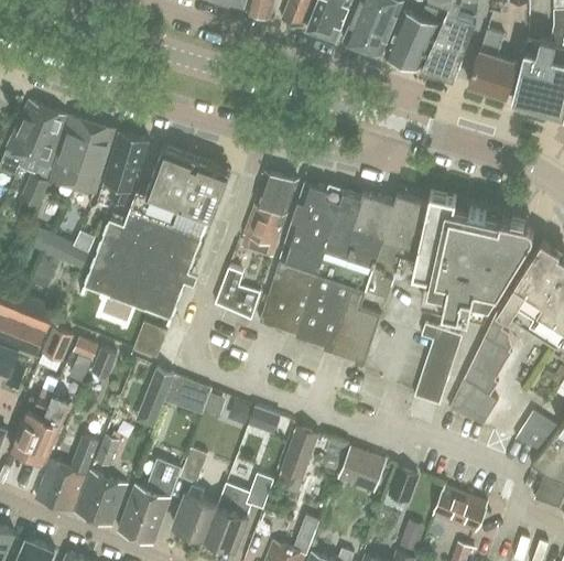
[(250,0),(248,10),(271,18),(274,0),(250,0)]
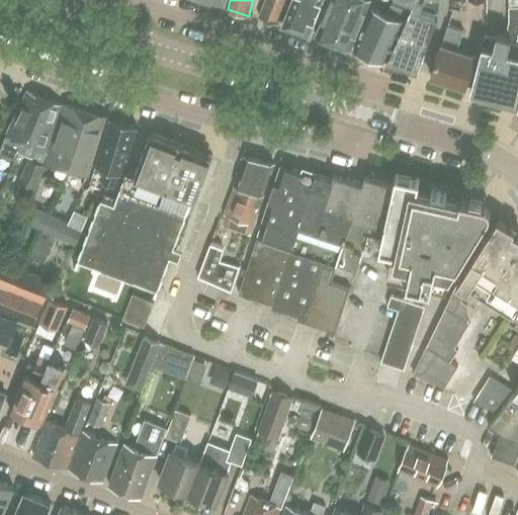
[(279,25),(288,0),(266,0),(260,19),(279,25)]
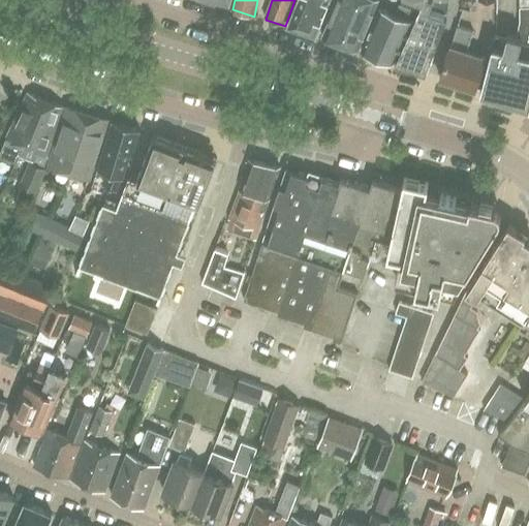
[(298,0),(288,27),(315,37),(329,0),(298,0)]
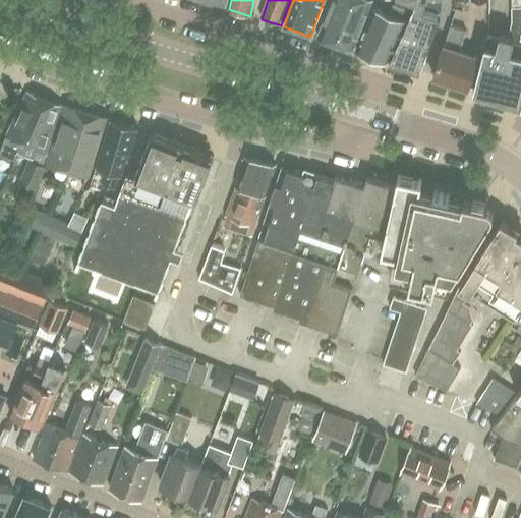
[(368,1),(368,0),(333,0),(317,39),(353,50),(373,2),(368,1)]
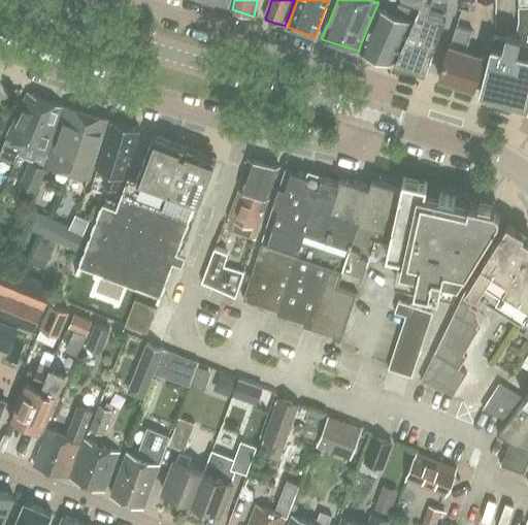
[(448,9),(449,0),(405,0),(421,5),(397,65),(424,75),(446,20),(443,19),(448,9)]
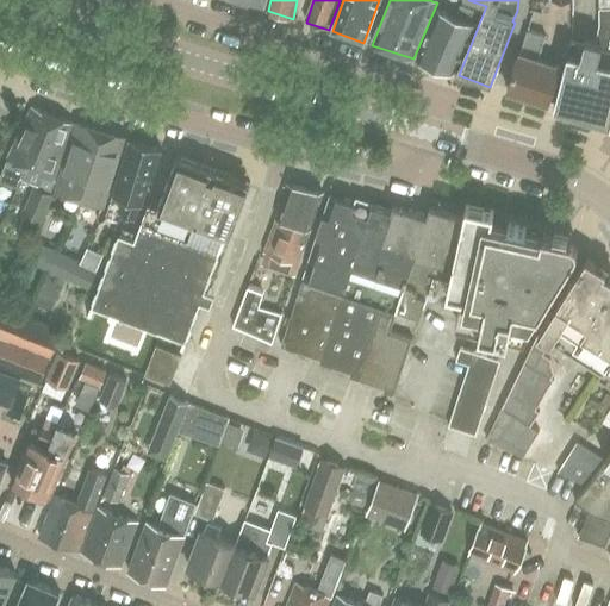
[(455,73),(477,26),(471,24),(475,12),(462,6),(456,19),(437,12),(417,61),(455,73)]
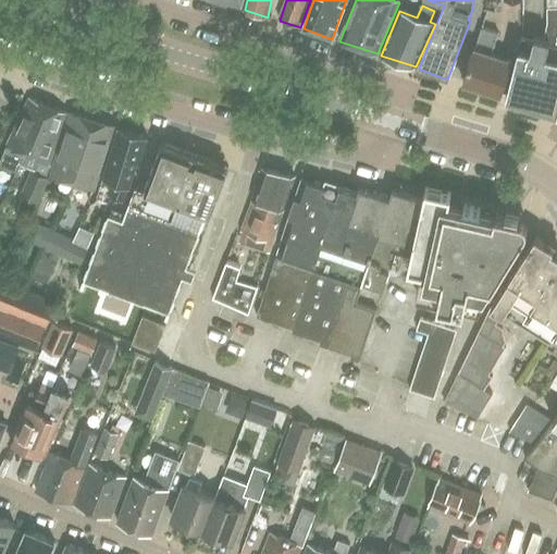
[(534,36),(533,40),(520,36),(507,98),(542,109),(541,112),(555,117),(556,113),(556,112),(556,8),(546,8),(546,21),(542,38),(534,36)]
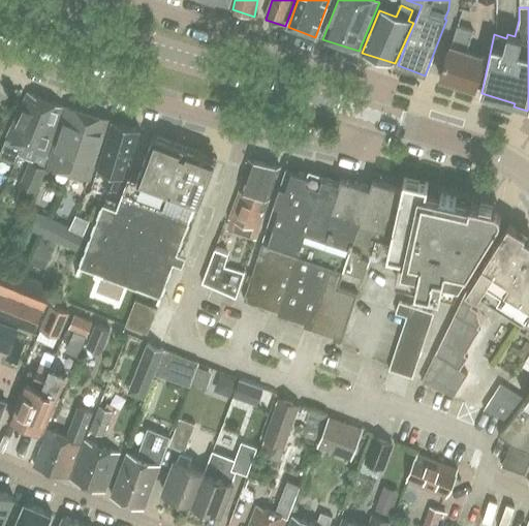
[(475,91),(486,59),(467,53),(473,33),(458,28),(440,80),(475,91)]
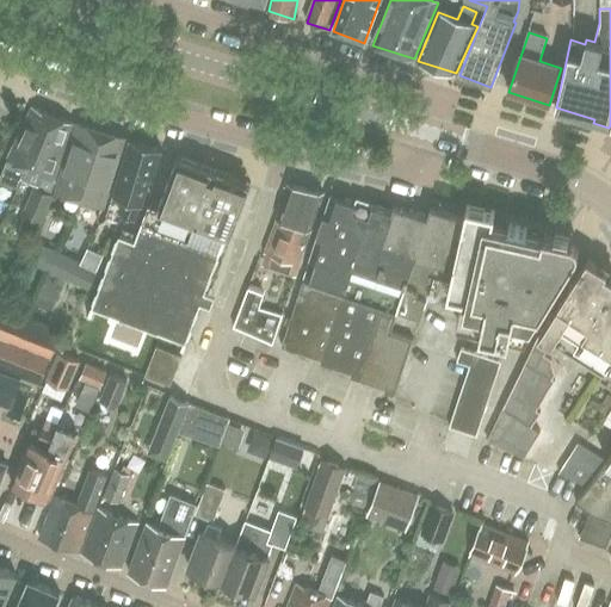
[(0,179),(0,183),(18,191),(23,181),(50,193),(54,183),(73,124),(32,109),(7,163),(0,179)]
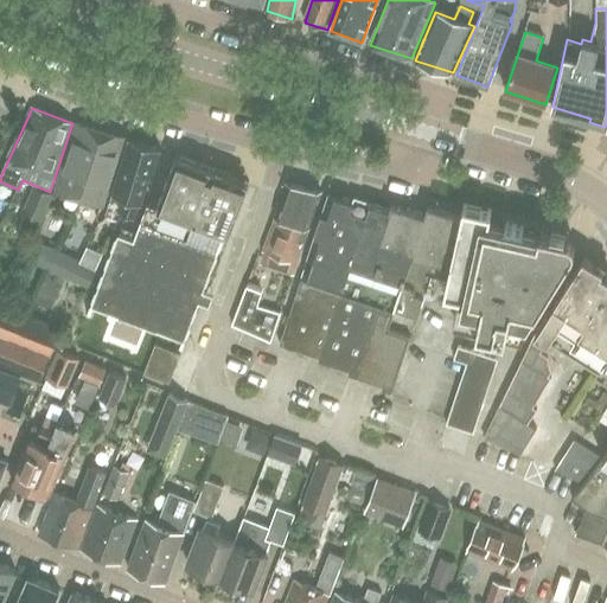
[(101,206),(122,139),(77,123),(70,143),(55,192),(101,206)]
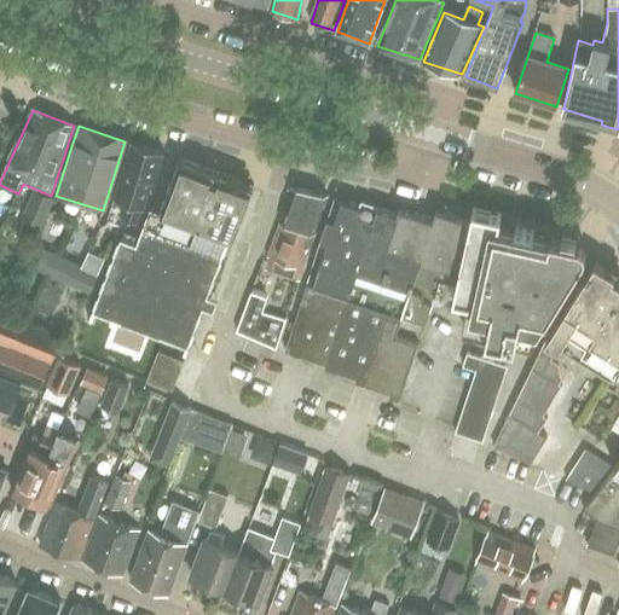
[(151,177),(154,178),(162,152),(131,141),(111,198),(125,203),(119,219),(133,224),(139,208),(140,208),(151,177)]
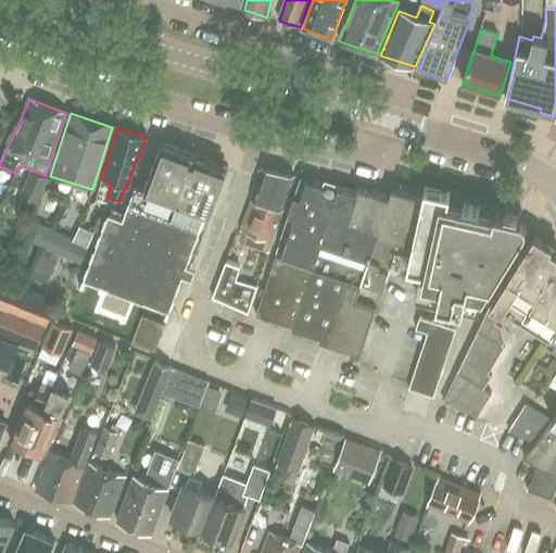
[(209,218),(227,168),(160,143),(141,191),(134,189),(121,221),(106,216),(81,281),(80,280),(77,291),(80,292),(85,283),(165,313),(162,323),(165,324),(168,313),(167,313),(204,216),(209,218)]
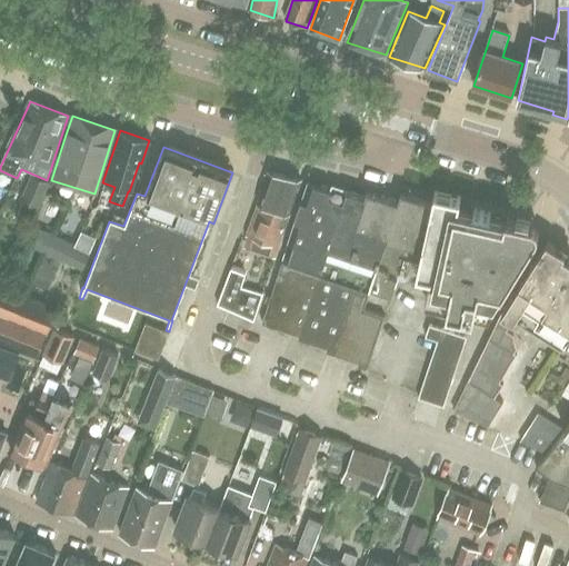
[(275,259),(279,247),(283,231),(300,181),(283,177),(270,174),(266,186),(246,236),(248,237),(243,248),(275,259)]
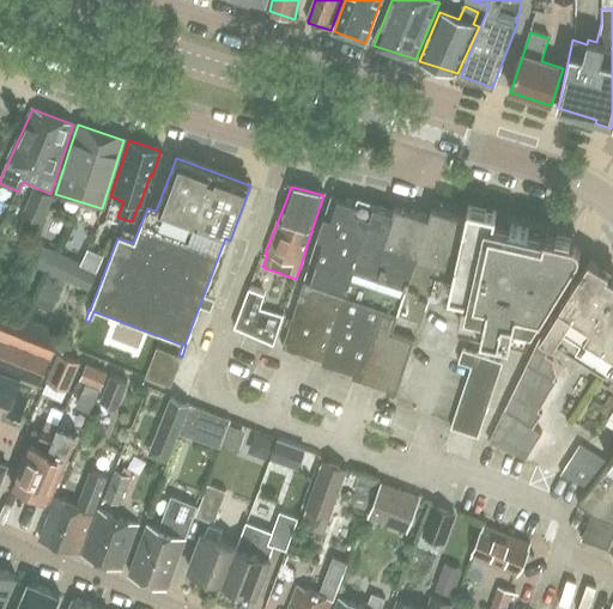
[(41,223),(52,196),(36,190),(25,217),(41,223)]
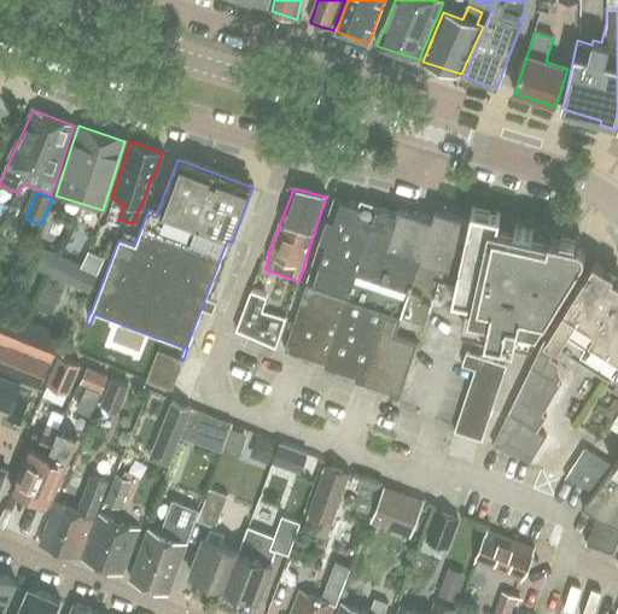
[(308,278),(305,286),(401,319),(424,326),(438,281),(454,285),(468,222),(435,211),(432,222),(397,210),(396,216),(375,210),(374,212),(332,199),(312,263),(313,264),(308,278)]
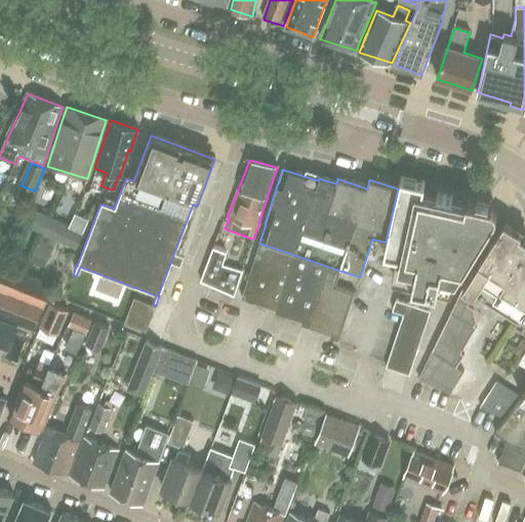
[(398,189),(386,242),(384,254),(393,279),(413,283),(412,287),(437,292),(437,288),(450,291),(495,217),(490,213),(491,207),(488,206),(489,203),(477,201),(476,203),(422,192),(425,184),(416,182),(416,178),(405,175),(404,178),(401,177),(399,187),(398,187),(398,189)]
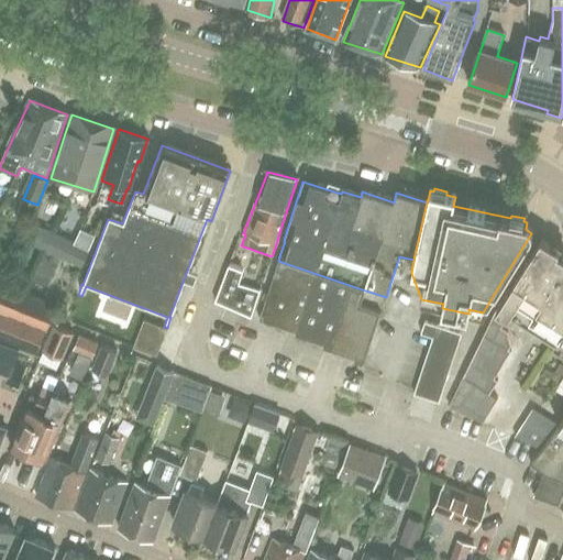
[(42,251),(50,235),(36,229),(29,245),(42,251)]
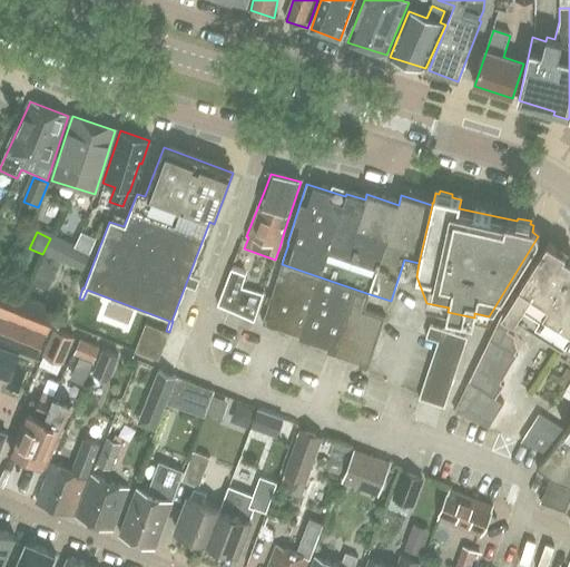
[(61,264),(69,248),(50,238),(42,254),(61,264)]
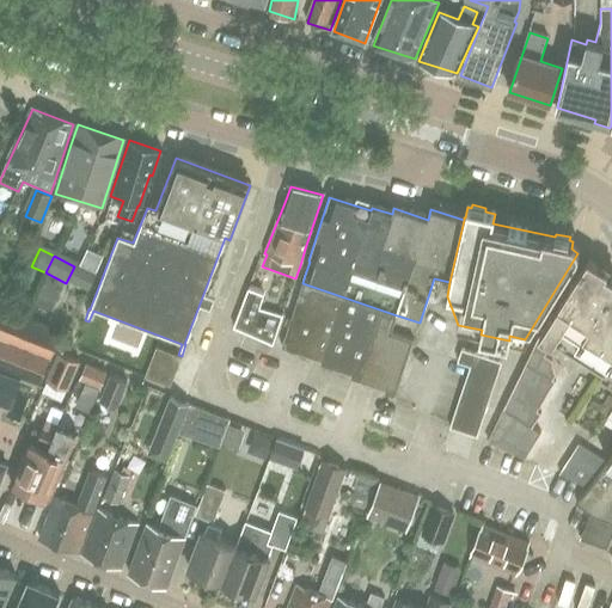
[(537,412),(556,382),(554,380),(556,376),(552,362),(545,357),(552,345),(603,376),(599,381),(611,388),(611,398),(610,397),(603,407),(611,412),(609,416),(611,418),(611,281),(605,277),(607,274),(587,260),(539,337),(503,411),(488,443),(524,460),(540,434),(531,429),(540,415),(537,412)]
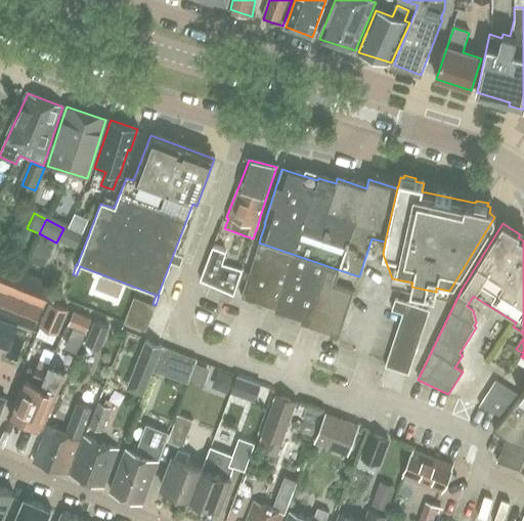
[(63,247),(75,252),(82,237),(72,231),(63,247)]
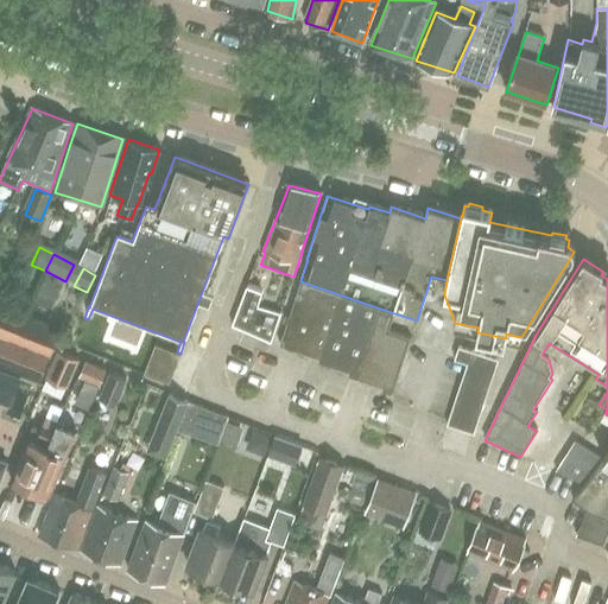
[(301,281),(279,347),(320,360),(318,364),(356,377),(355,381),(392,393),(410,339),(387,332),(394,313),(301,281)]
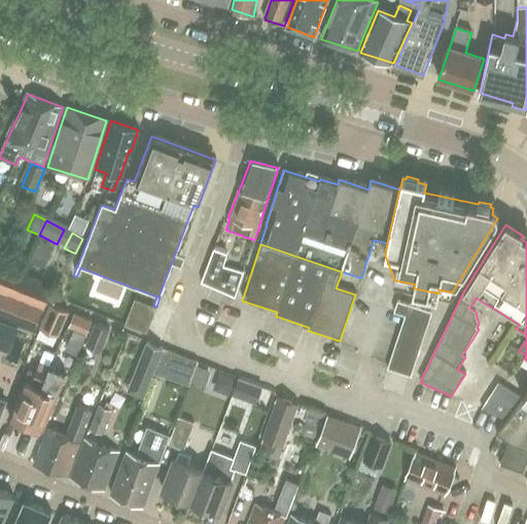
[(214,246),(200,282),(234,299),(242,275),(222,267),(227,255),(221,252),(223,250),(214,246)]
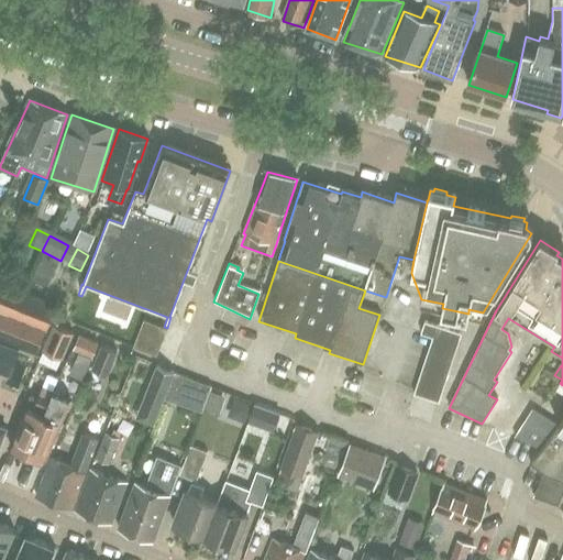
[(0,318),(47,335),(55,313),(0,293),(0,318)]
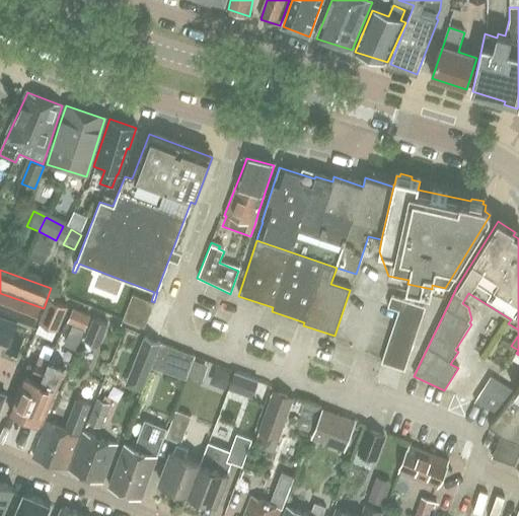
[(144,329),(153,305),(131,297),(122,321),(144,329)]
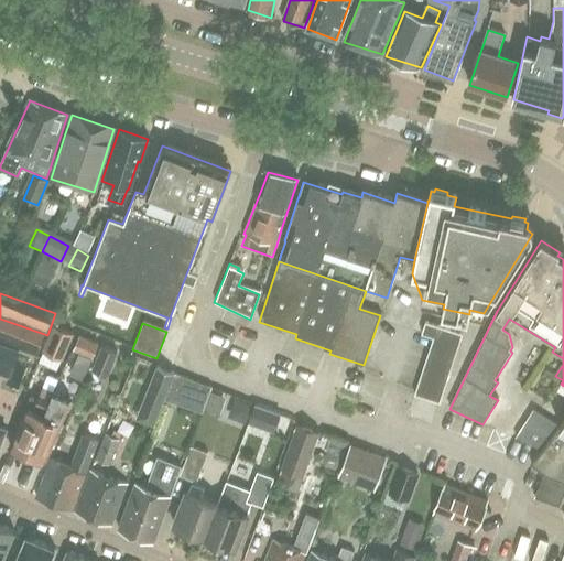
[(415,397),(440,405),(463,335),(425,324),(422,336),(433,340),(415,397)]
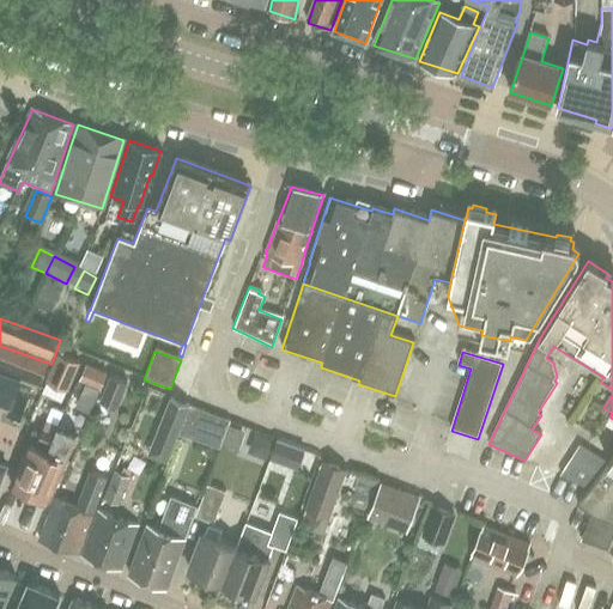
[(59,354),(46,383),(70,394),(82,364),(59,354)]
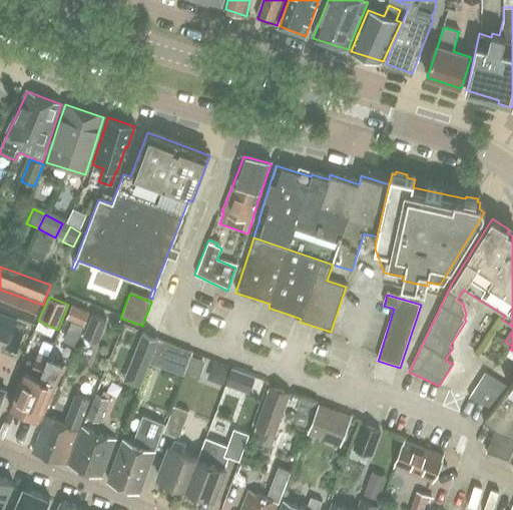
[(72,306),(66,320),(84,327),(90,313),(72,306)]
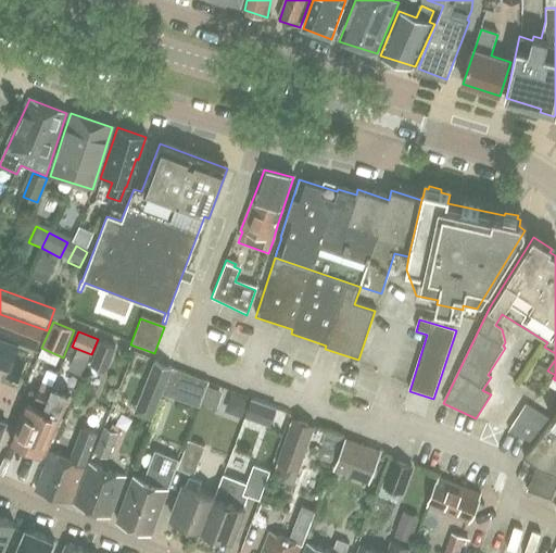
[(91,366),(106,372),(116,349),(101,342),(91,366)]
